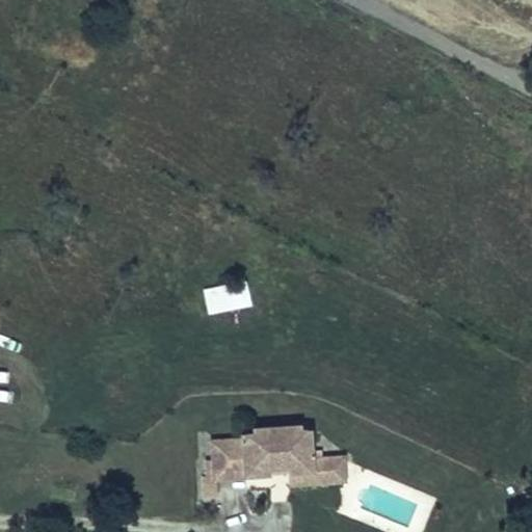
[(246,277),(202,288),(208,314),(253,304),(246,277)]
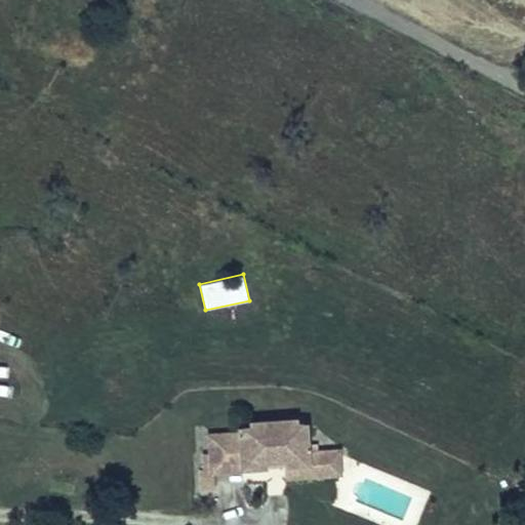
[(318,453),(317,446),(307,447),(306,427),(295,428),(294,422),(252,426),(252,431),(240,432),(240,435),(209,437),(211,456),(205,456),(206,473),(213,473),(267,469),(267,463),(284,462),(284,468),(309,466),(308,455),(318,454),(318,453)]
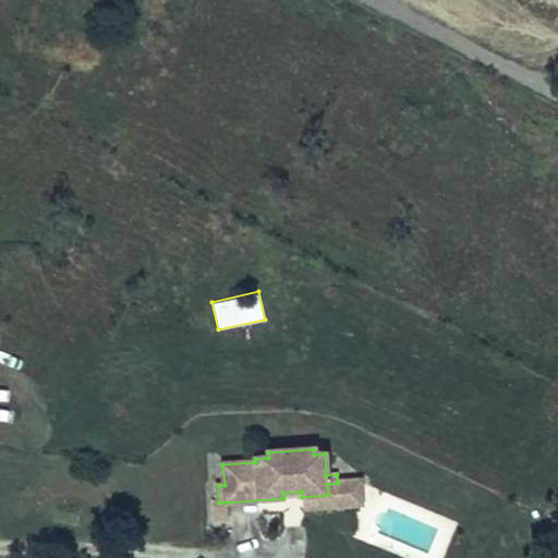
[(362,505),(360,481),(338,482),(338,483),(327,484),(328,495),(302,497),(303,509),(328,507),(362,505)]
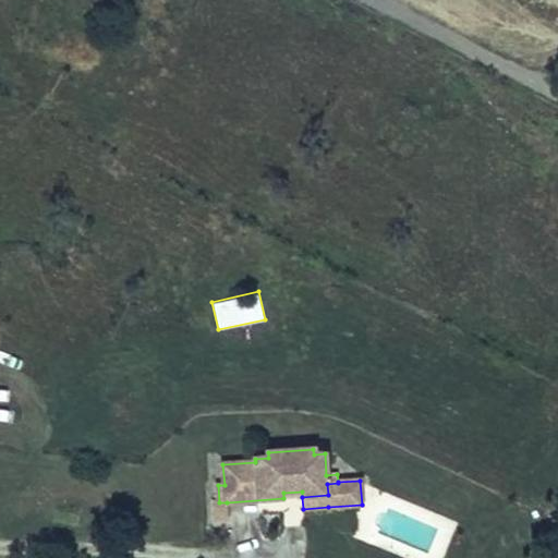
[(228,519),(227,502),(219,502),(214,504),(216,520),(228,519)]
